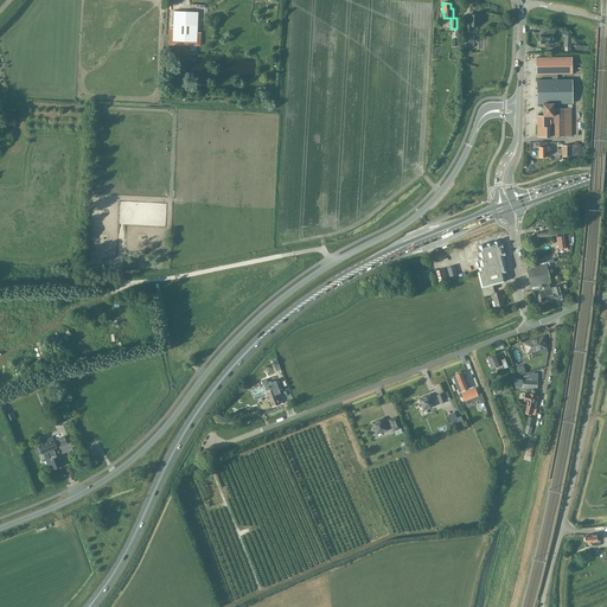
[(173,29),(170,29),(170,45),(200,46),(202,36),(198,36),(198,31),(204,32),(204,25),(198,24),(198,12),(174,11),(173,29)]
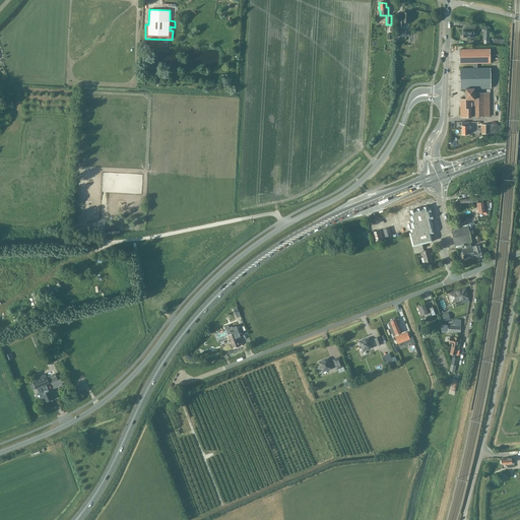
[(409,22),(410,13),(402,12),(402,17),(399,17),(399,26),(404,26),(405,22),(409,22)]
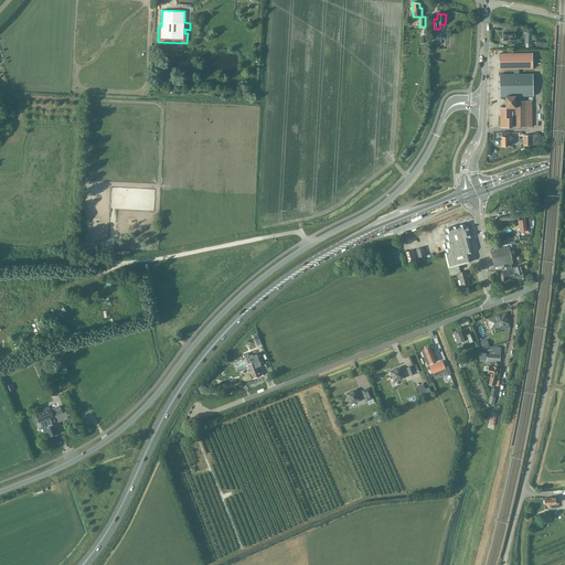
[(515,33),(503,33),(503,42),(515,42),(515,33)]
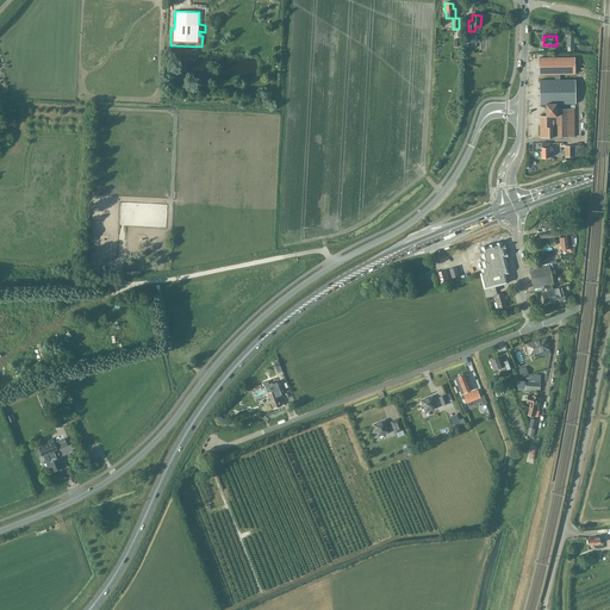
[(540,58),(540,76),(555,75),(560,75),(576,75),(574,57),(540,58)]
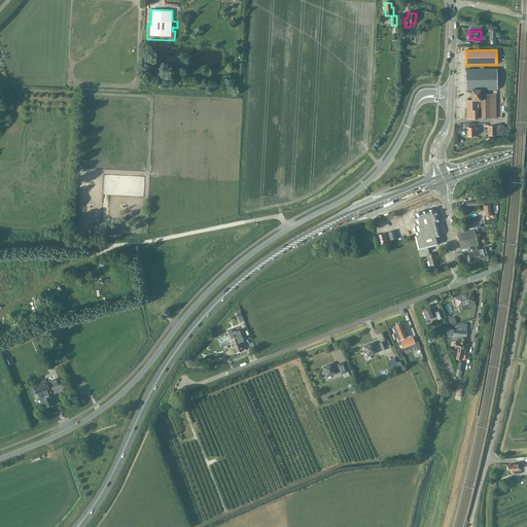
[(484,69),(484,65),(480,65),(480,69),(465,70),(466,91),(471,91),(471,101),(466,101),(466,119),(496,118),(496,95),(482,95),(481,90),(496,90),(496,69),(484,69)]
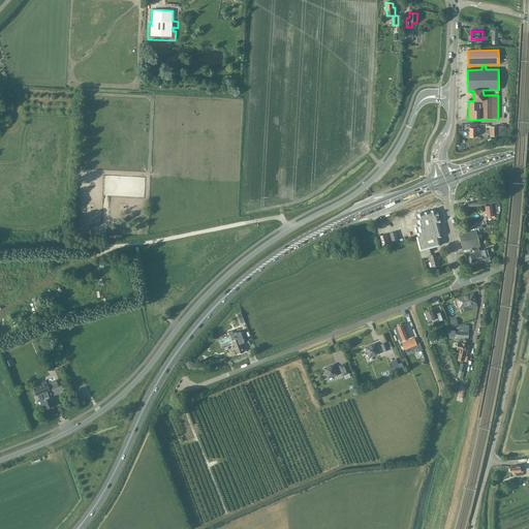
[(476,124),(470,124),(470,136),(476,136),(476,132),(477,132),(480,129),(477,127),(476,127),(476,124)]
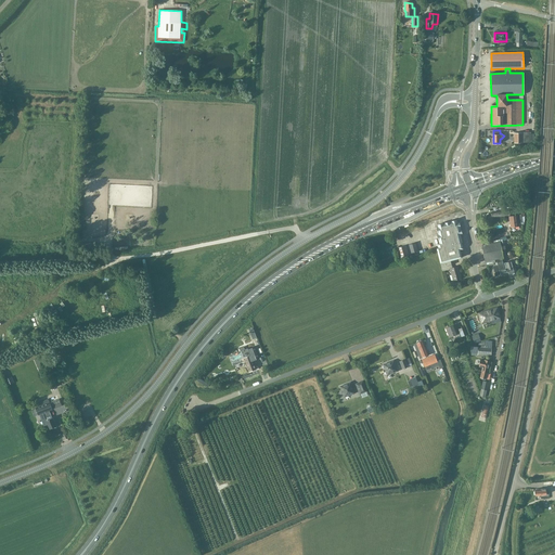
[(534,133),(531,133),(531,132),(524,133),(524,143),(531,143),(534,143),(534,133)]
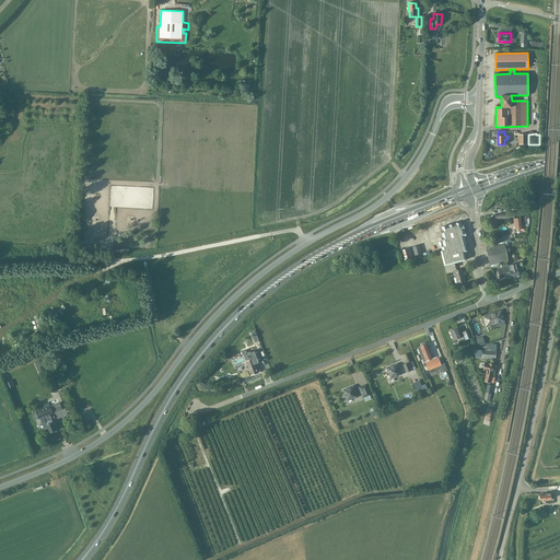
[(514,212),(496,214),(496,218),(493,219),(493,222),(497,221),(497,220),(514,218),(514,212)]
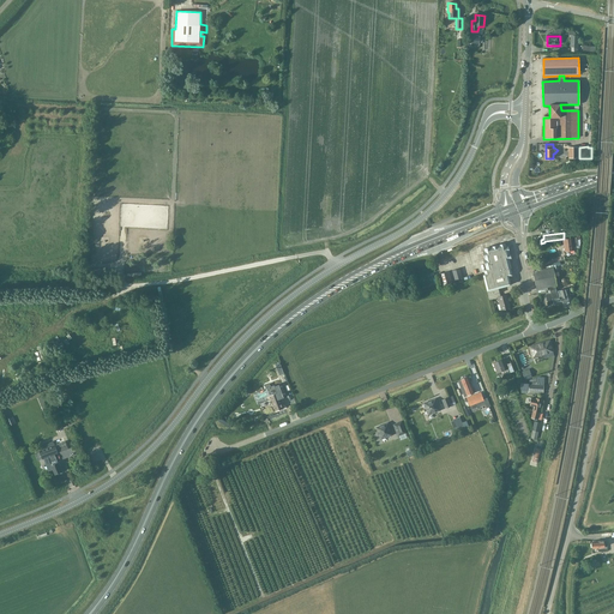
[(575,250),(573,247),(578,246),(577,238),(572,238),(564,239),(566,251),(575,250)]
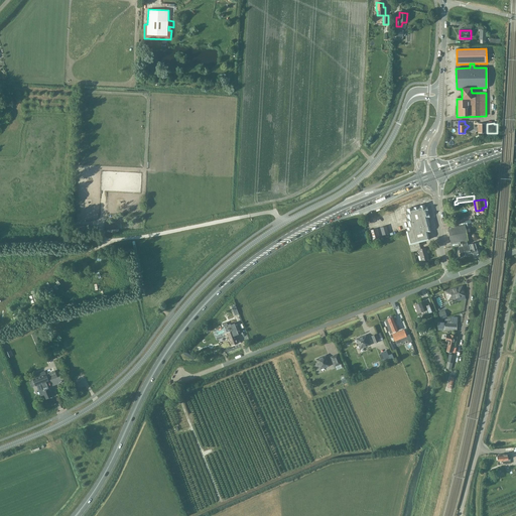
[(411,252),(419,250),(421,250),(420,247),(421,247),(419,242),(429,240),(427,232),(429,232),(427,222),(429,221),(429,219),(430,218),(427,207),(426,207),(425,205),(407,210),(408,212),(406,212),(408,218),(407,218),(410,230),(406,231),(411,252)]
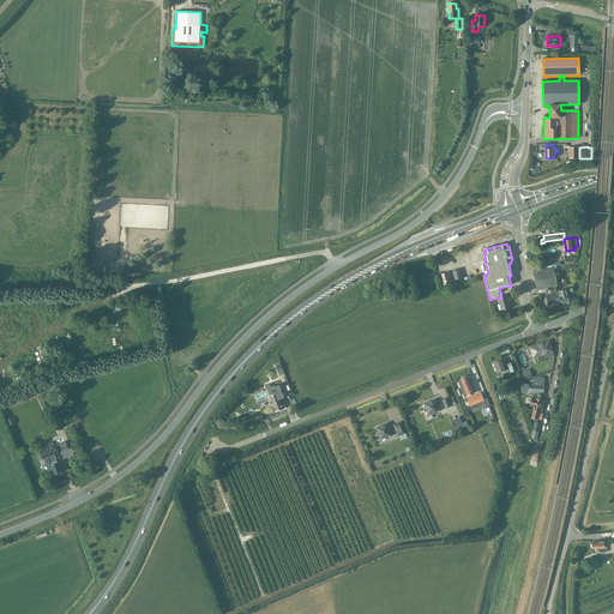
[(545,270),(534,271),(537,290),(541,289),(555,287),(557,287),(553,268),(552,268),(545,270)]
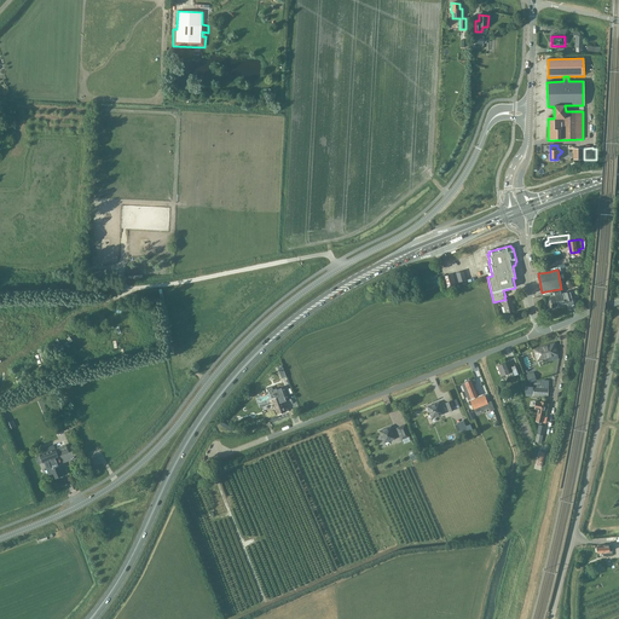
[(457,285),(453,275),(444,277),(447,289),(457,285)]
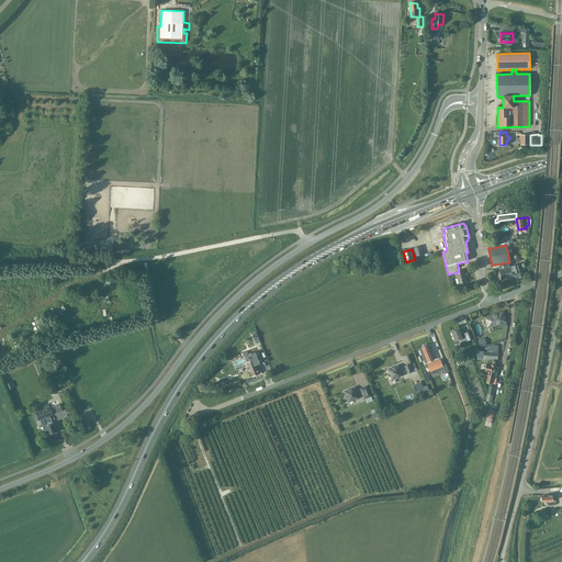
[(514,271),(512,272),(509,266),(508,262),(503,263),(504,268),(498,269),(499,270),(501,278),(502,280),(504,280),(504,279),(507,278),(508,281),(516,279),(514,271)]
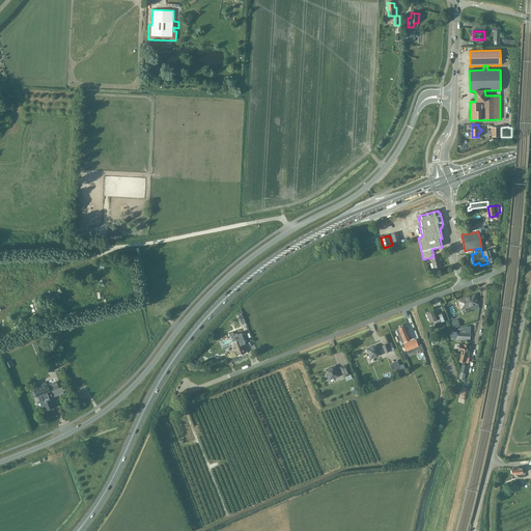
[(487,253),(484,253),(485,256),(487,263),(488,263),(491,263),(491,262),(491,261),(493,261),(492,260),(494,259),(493,254),(494,254),(493,251),(490,251),(490,250),(486,250),(486,251),(487,253)]
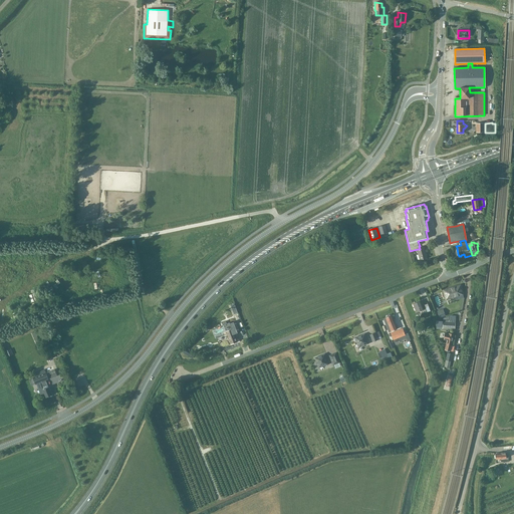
[(418,249),(421,260),(427,258),(426,254),(424,247),(420,249),(418,249)]
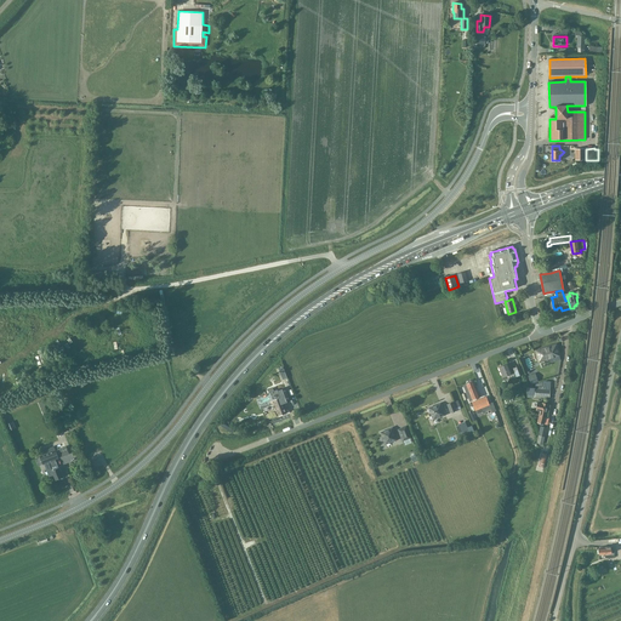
[(535,351),(539,362),(559,355),(556,343),(535,351)]
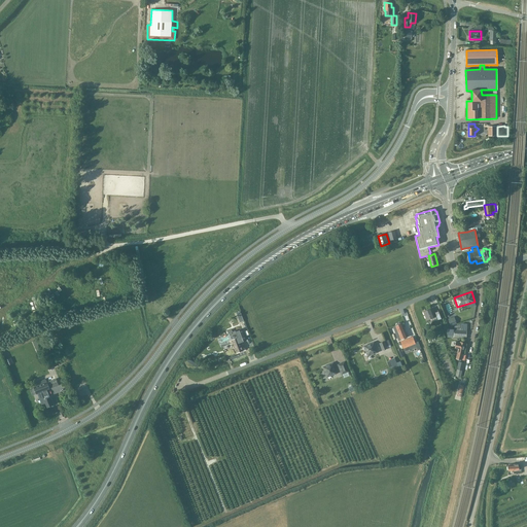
[(442,310),(434,313),(436,316),(434,317),(431,309),(423,312),(427,322),(431,321),(431,322),(437,320),(437,319),(445,317),(442,310)]
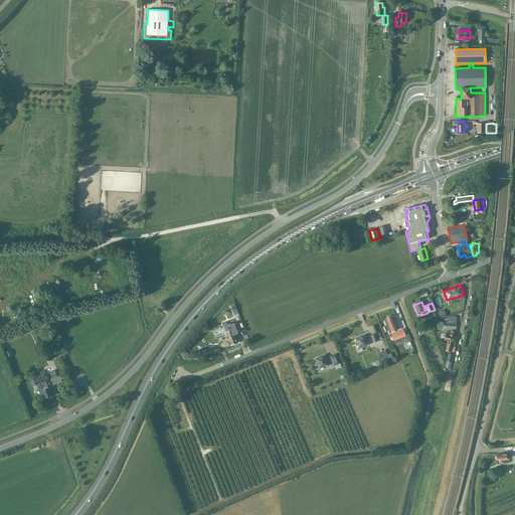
[(386,318),(391,332),(397,330),(392,316),(390,317),(389,316),(387,317),(387,318),(386,318)]
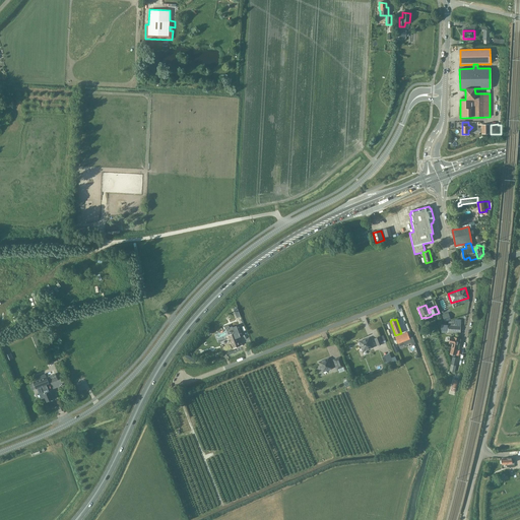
[(461,319),(457,319),(448,322),(448,333),(460,334),(460,332),(461,319)]
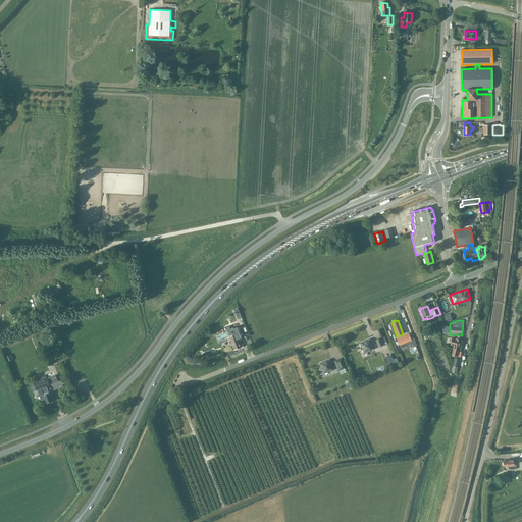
[(227,330),(215,334),(219,344),(230,340),(235,350),(242,348),(237,334),(236,333),(235,328),(233,327),(230,328),(229,326),(226,327),(227,330)]
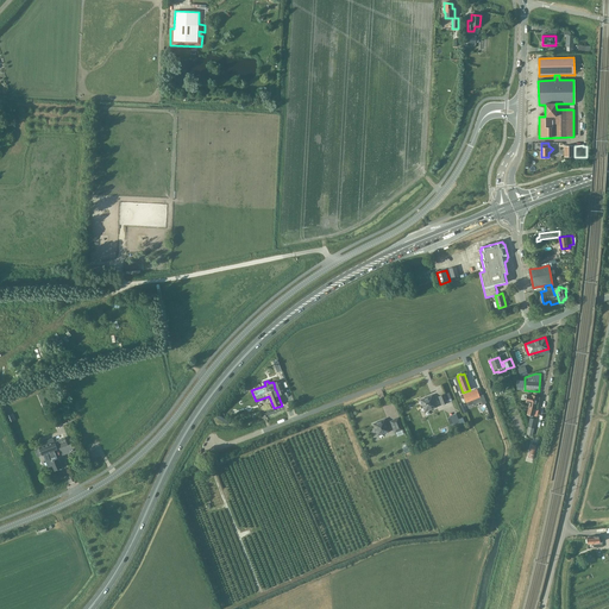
[(477,389),(463,395),(466,403),(466,402),(468,406),(472,405),(471,401),(479,397),(479,396),(477,389)]
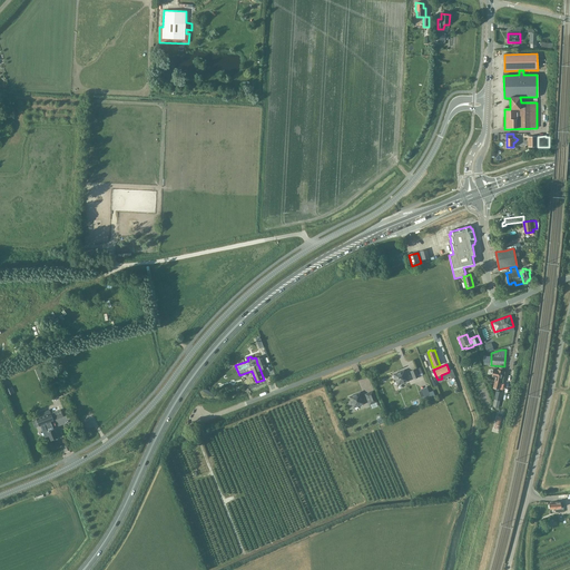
[(495,377),(494,381),(501,382),(501,381),(502,381),(502,379),(501,377),(503,371),(493,369),(492,377),(495,377)]
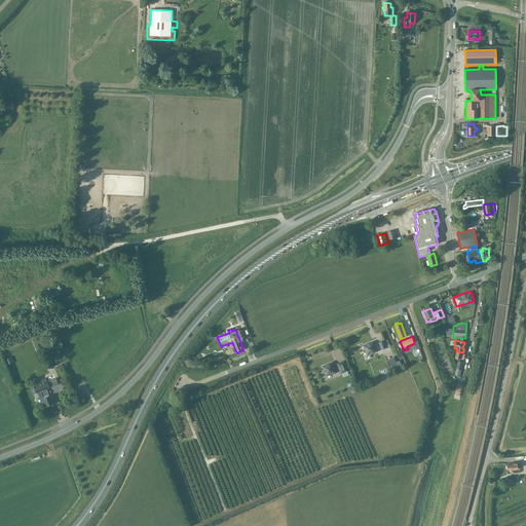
[(363,345),(367,355),(377,351),(373,342),(363,345)]
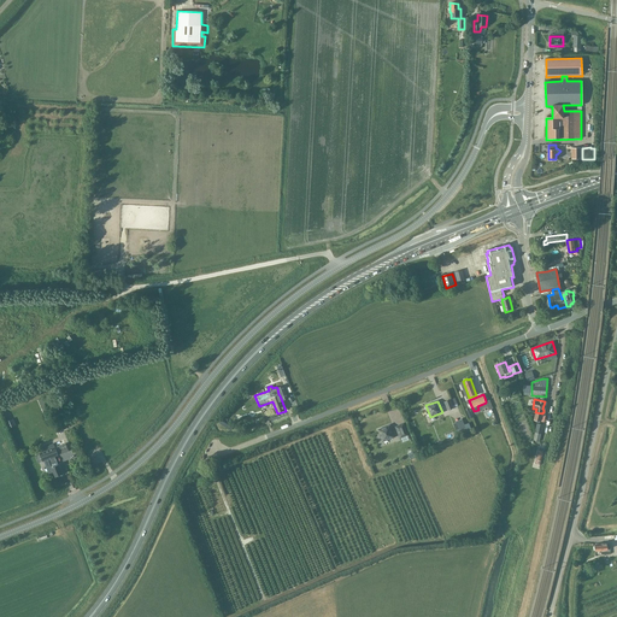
[(404,424),(395,427),(400,438),(407,435),(404,424)]
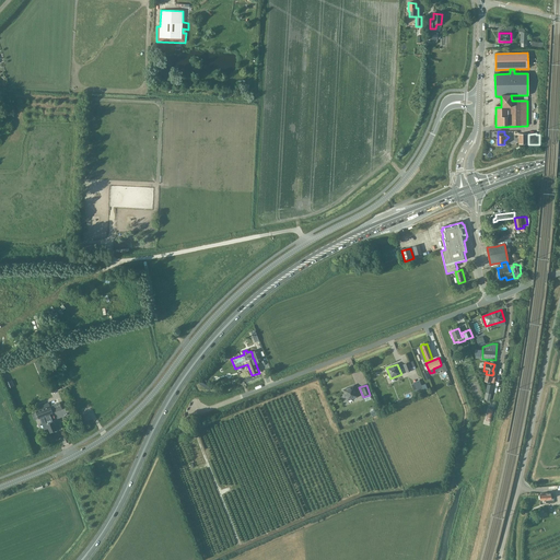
[(342,391),(347,401),(358,397),(353,386),(342,391)]
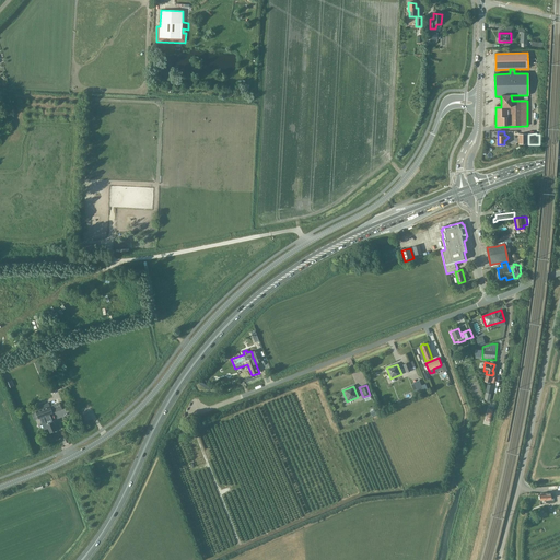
[(39,419),(50,415),(62,409),(60,403),(50,406),(49,404),(35,409),(36,412),(39,419)]
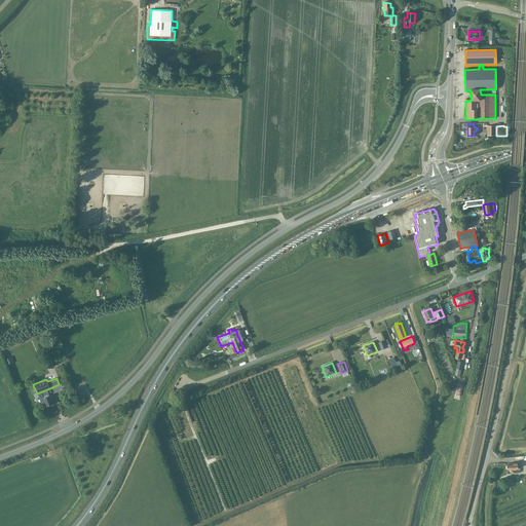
[(455,395),(461,396),(464,385),(458,383),(455,395)]
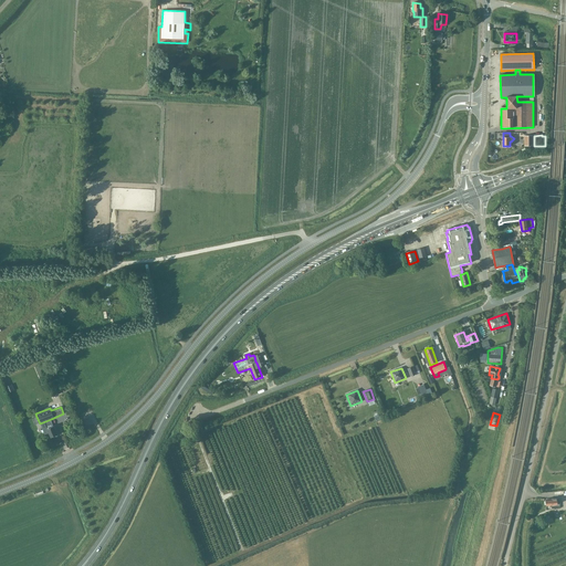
[(44,435),(49,433),(48,429),(46,426),(52,423),(51,419),(40,423),(44,435)]
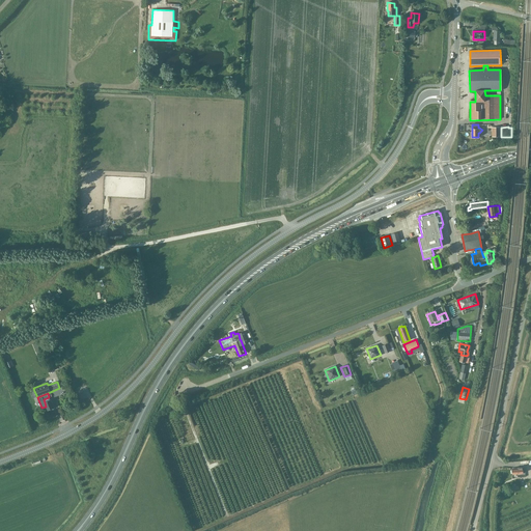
[(45,402),(46,407),(48,411),(51,410),(51,411),(54,409),(55,409),(51,400),(50,400),(49,397),(44,399),(45,402)]
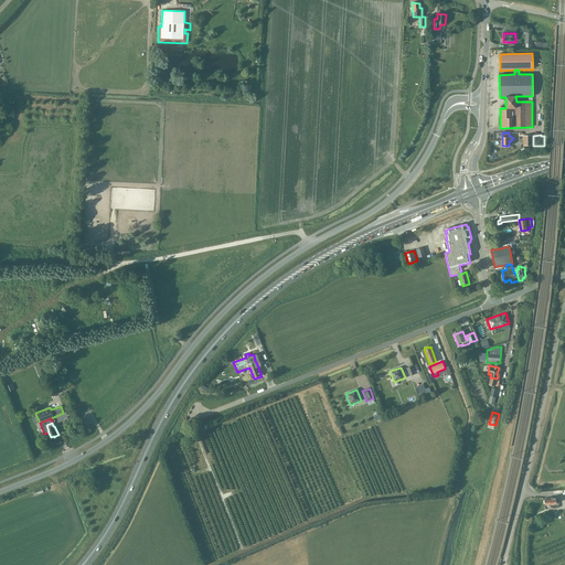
[(551,498),(551,499),(545,499),(545,504),(551,503),(551,508),(560,508),(558,500),(556,500),(556,498),(551,498)]
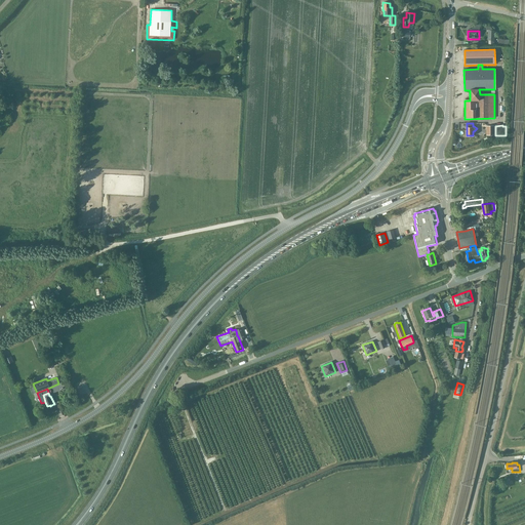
[(519,475),(508,476),(508,485),(520,485),(519,475)]
